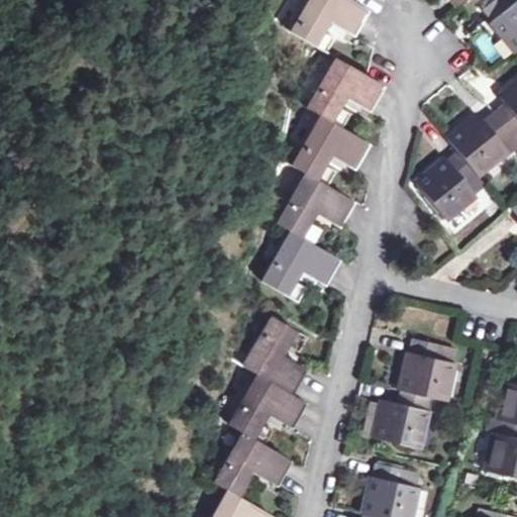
[(307,0),(291,31),(315,44),(323,31),(329,19),(357,36),(371,12),(356,3),(358,0),(307,0)]
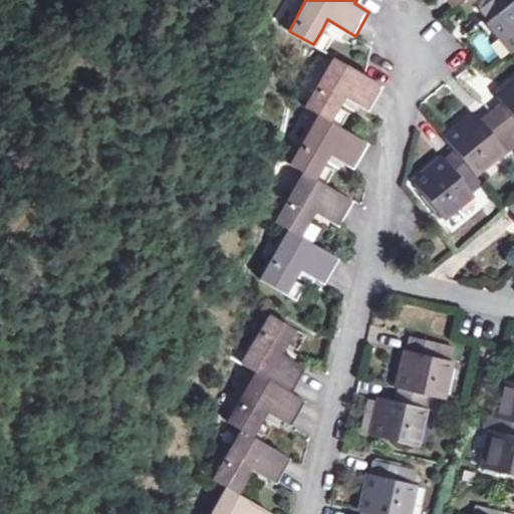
[(513,0),(513,1),(512,0),(493,0),(481,10),(489,19),(487,21),(512,52),(513,49),(513,0)]
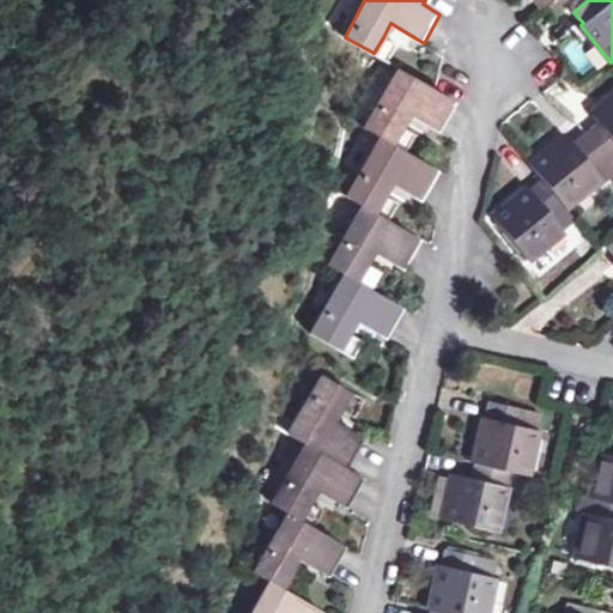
[(383,37),(374,53),(388,61),(398,44),(383,37)]
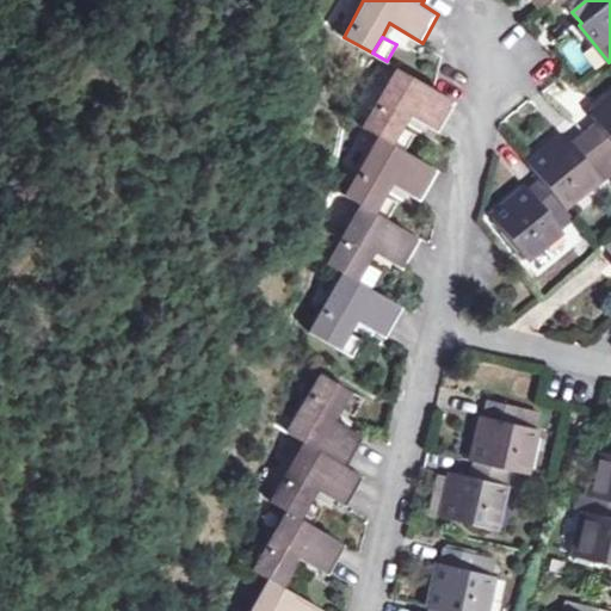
[(392,143),(401,127),(408,113),(443,131),(457,103),(437,91),(395,68),(362,127),(378,136),(345,196),(362,204),(327,263),(344,272),(310,332),(339,347),(347,332),(356,319),(388,337),(405,308),(371,289),(355,279),(365,261),(372,250),(406,269),(423,239),(388,220),(374,211),(384,195),(392,183),(423,199),(439,171),(406,152),(392,143)]
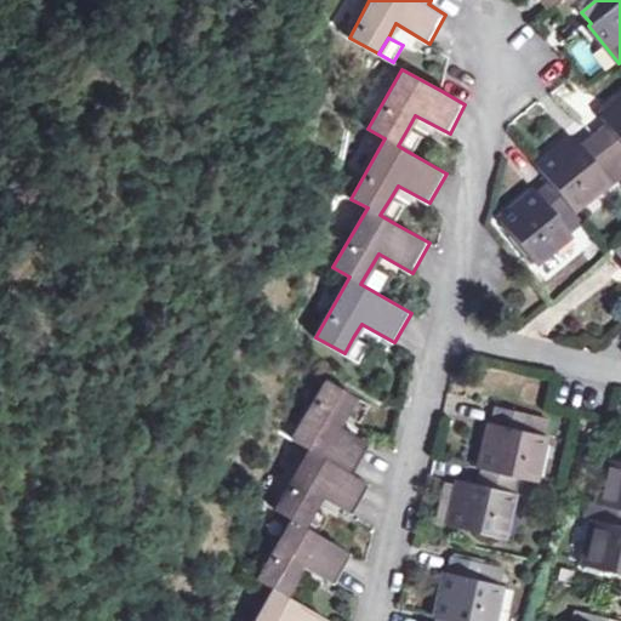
[(620,96),(599,114),(608,125),(582,147),(573,136),(537,164),(550,180),(536,189),(535,187),(499,217),(536,265),(574,234),(573,232),(559,217),(571,208),(574,210),(609,181),(605,176),(617,165),(620,161),(620,96)]
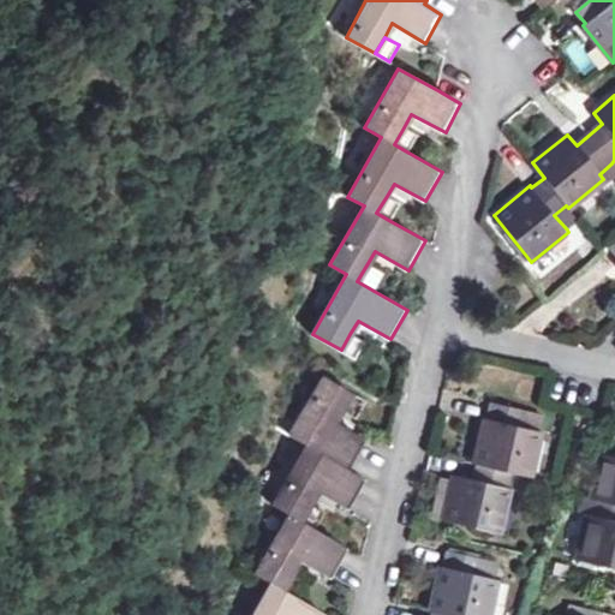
[(418,136),(404,127),(394,144),(408,153),(418,136)]
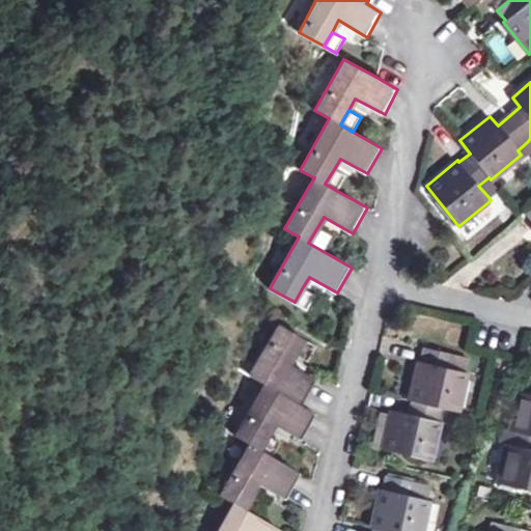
[(345,176),(334,169),(325,184),(337,191),(345,176)]
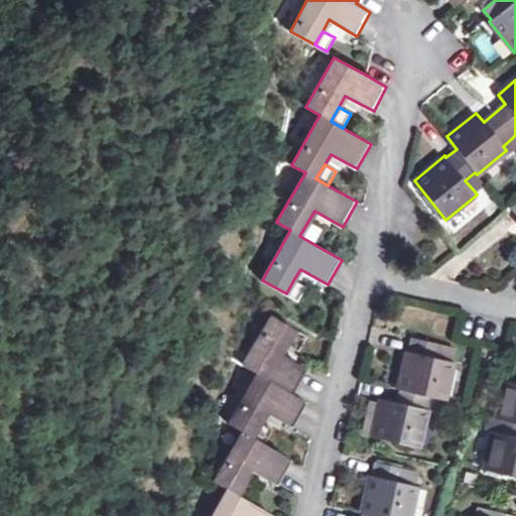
[(486,184),(477,174),(475,172),(465,180),(476,192),(486,184)]
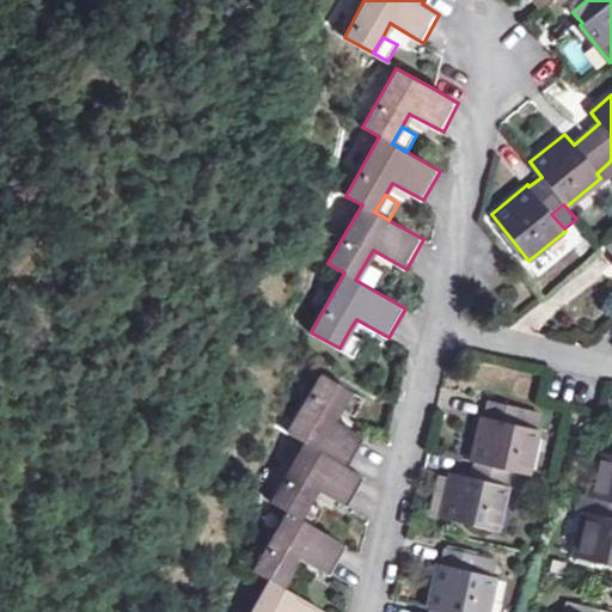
[(381,271),(366,262),(355,280),(372,289),(381,271)]
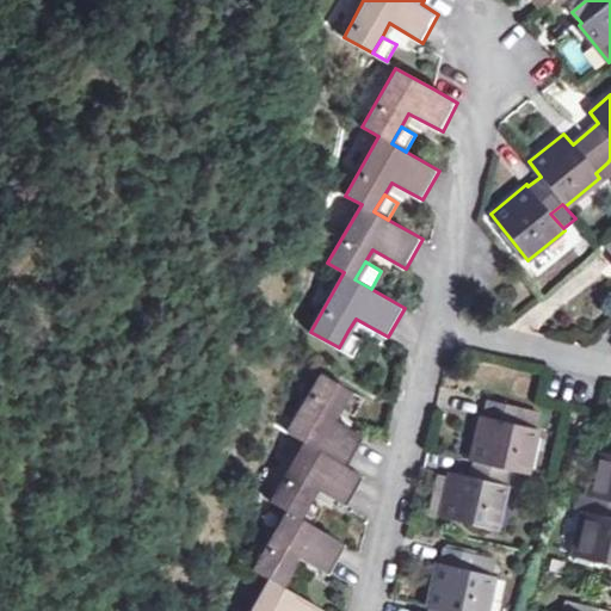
[(347,332),(339,347),(352,355),(362,340),(347,332)]
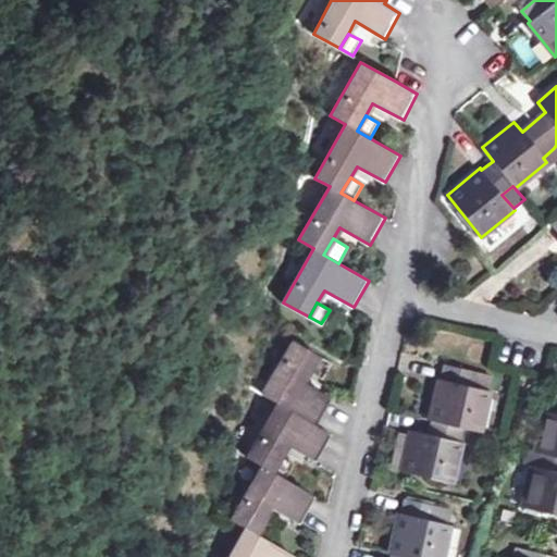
[(297,556),(270,541),(256,533),(265,518),(271,507),(301,524),(318,496),(286,479),(273,471),(282,456),(287,445),(317,461),(333,435),(319,426),(335,399),(317,388),(304,382),(311,368),(318,357),(293,343),(262,394),(276,403),(246,455),(262,465),(231,518),(246,527),(227,556),(297,556)]
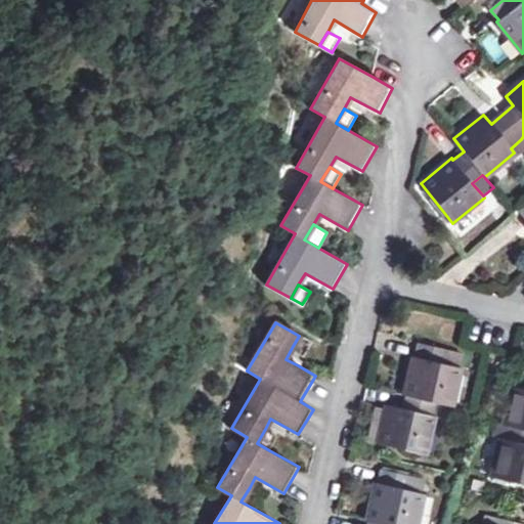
[(447,364),(449,351),(418,344),(415,357),(412,357),(403,395),(406,395),(403,408),(386,405),(378,443),(428,454),(436,417),(434,416),(437,402),(451,405),(454,405),(463,368),(460,367),(447,364)]
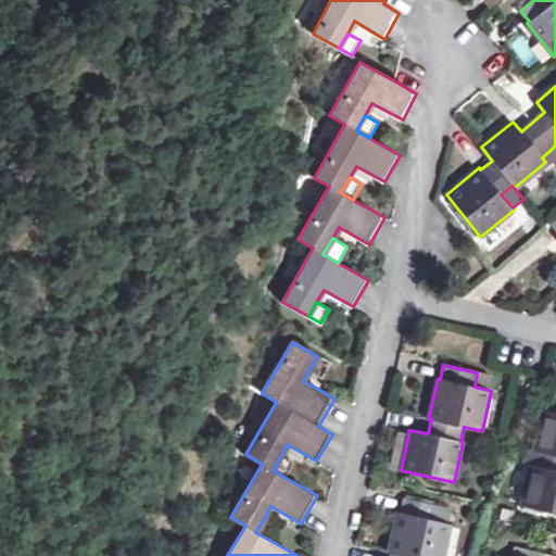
[(324,375),(311,367),(303,381),(316,388),(324,375)]
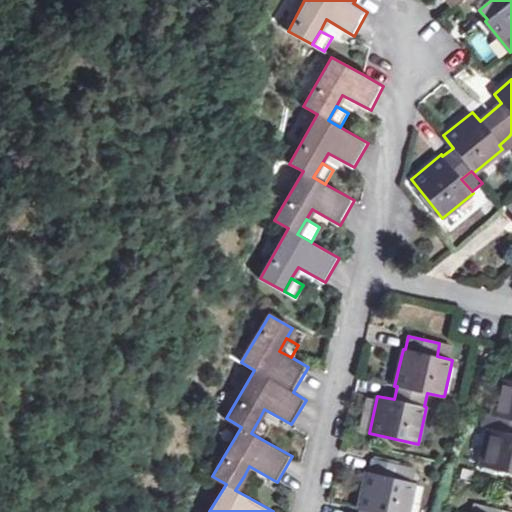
[(452,346),(439,343),(437,356),(449,359),(452,346)]
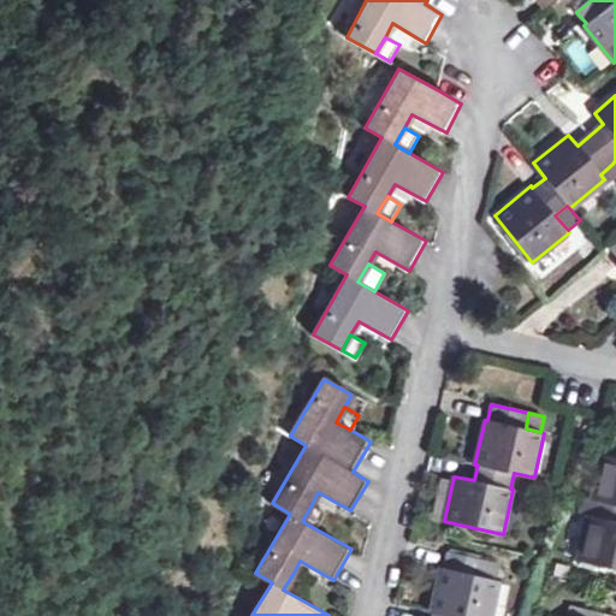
[(591,516),(588,515),(578,558),(615,568),(615,440),(610,439),(606,452),(604,452),(592,499),(594,499),(591,516)]
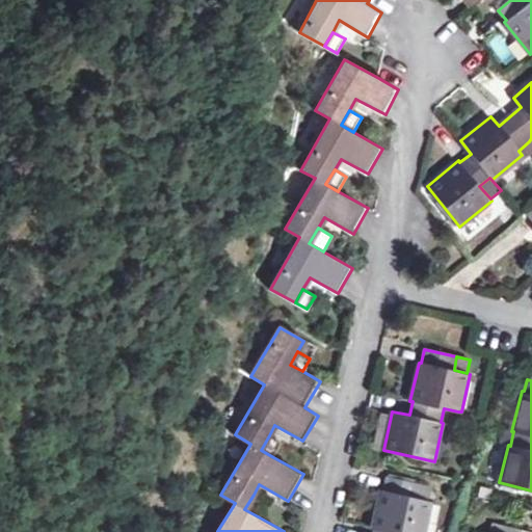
[(454,425),(458,411),(444,408),(441,422),(443,423),(454,425)]
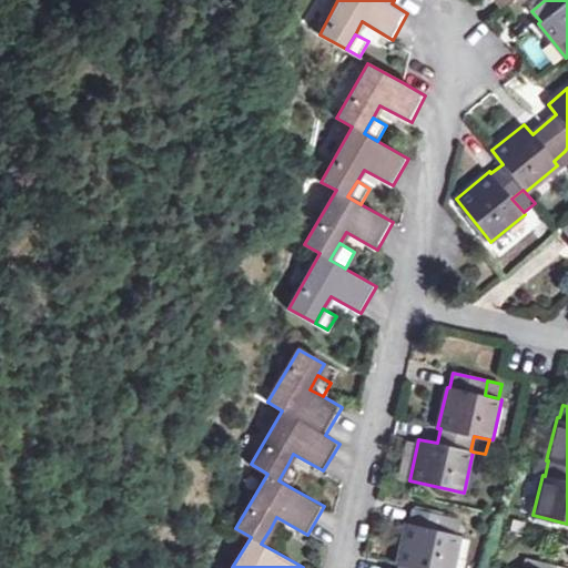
[(533,473),(543,475),(545,476),(548,460),(546,460),(536,458),(533,473)]
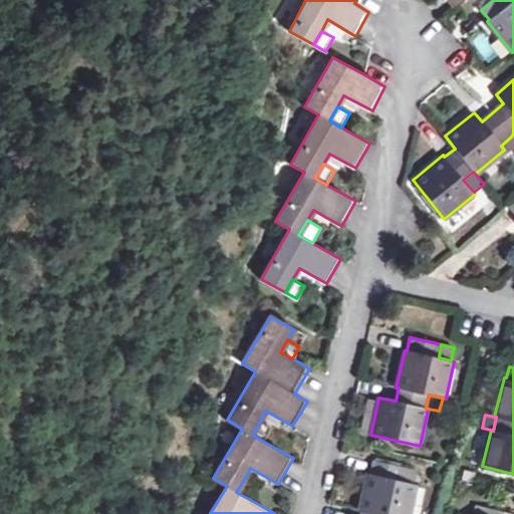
[(272,428),(260,421),(252,435),(264,442),(272,428)]
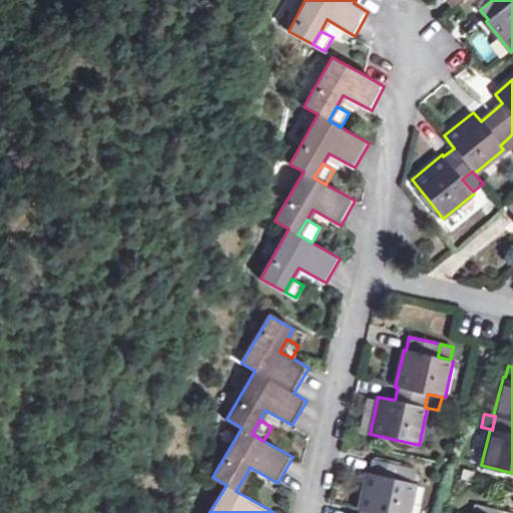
[(409,512),(417,484),(414,483),(401,480),(404,465),(373,459),(370,473),(367,473),(359,509),(361,510),(360,512),(409,512)]
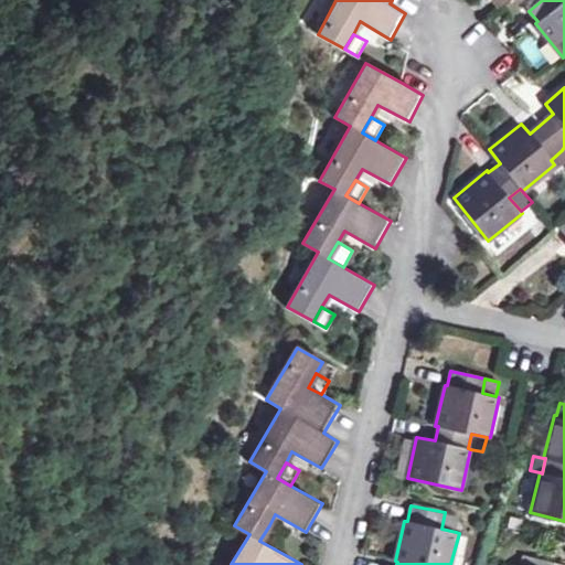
[(459,515),(445,512),(441,529),(456,532),(459,515)]
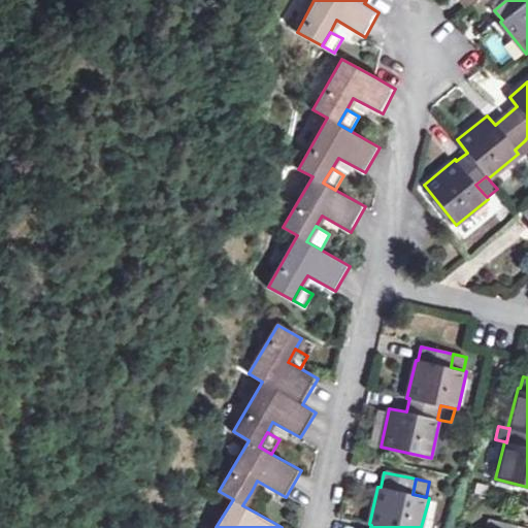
[(264,498),(252,491),(242,505),(256,513),(264,498)]
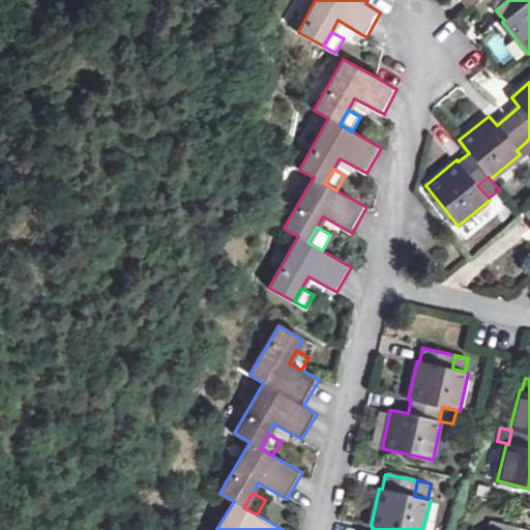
All buildings are outlined.
